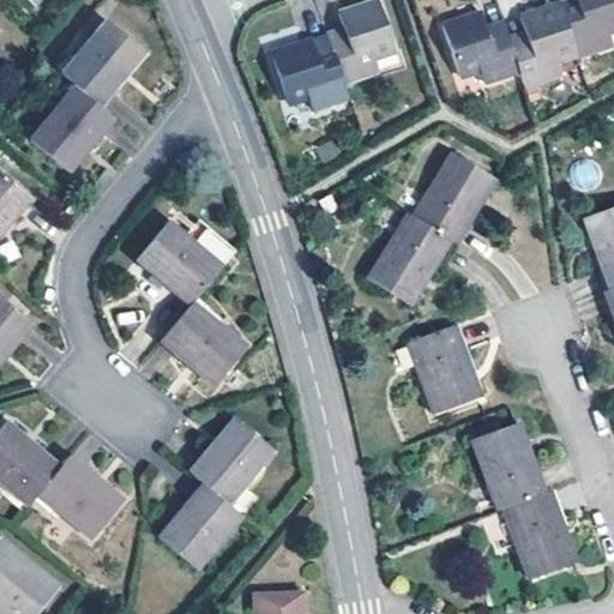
[(342,29),(326,34),(329,44),(343,84),(378,72),(373,55),(393,49),(377,0),(337,12),(342,29)]
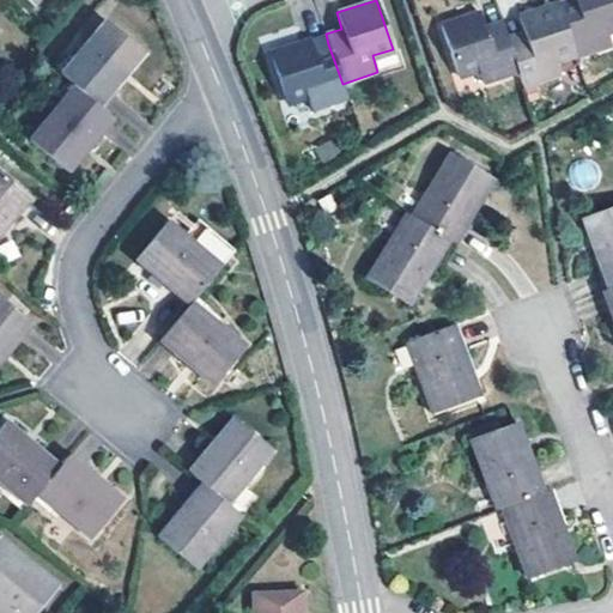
[(612,0),(565,0),(558,2),(575,52),(577,58),(610,47),(605,31),(612,28),(612,0)]
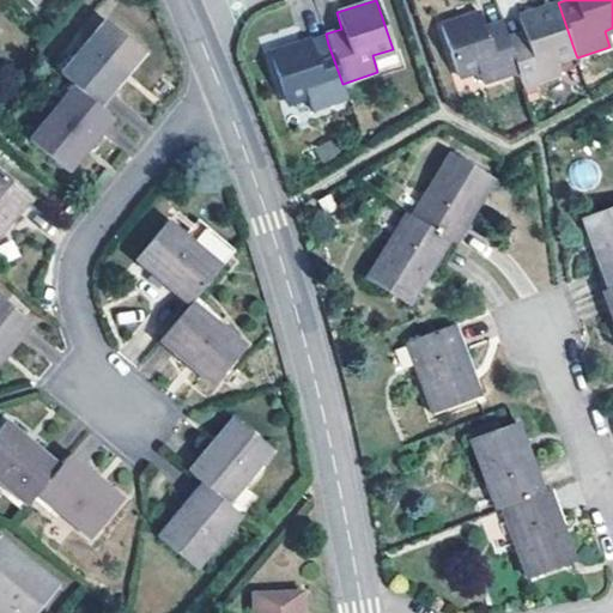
[(508,37),(519,72),(523,87),(558,76),(554,60),(575,52),(558,2),(519,17),(523,32),(508,37)]
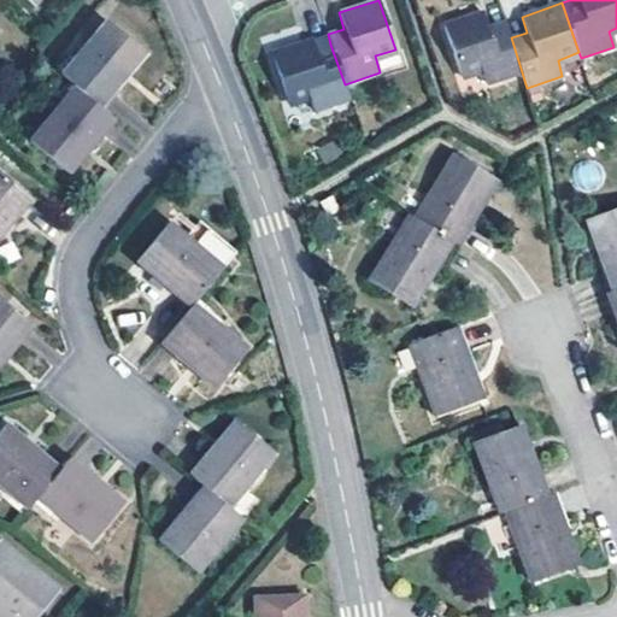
[(511,37),(505,23),(488,28),(483,12),(444,27),(459,77),(480,70),(485,84),(522,72),(511,37)]
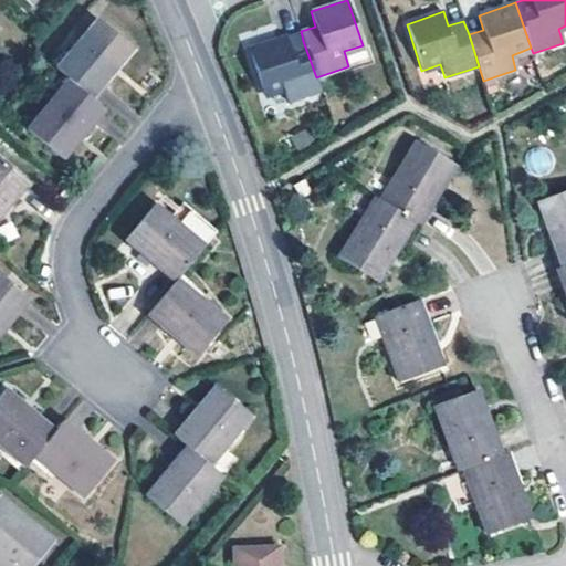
[(70,80),(92,100),(133,50),(97,20),(56,70),(70,80)]
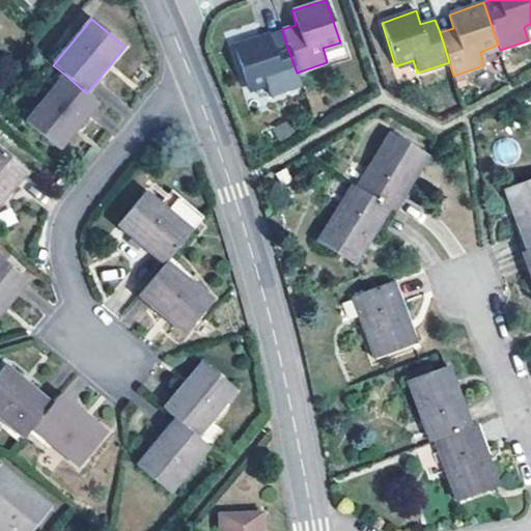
[(297,73),(284,38),(278,40),(272,44),(269,34),(233,46),(247,88),(264,83),(270,95),(301,85),(297,73)]
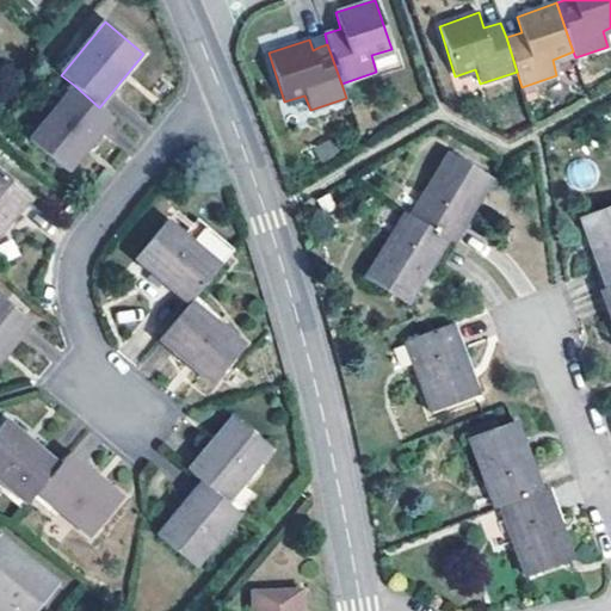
[(99,107),(75,86),(32,140),(69,171),(112,119),(99,107)]
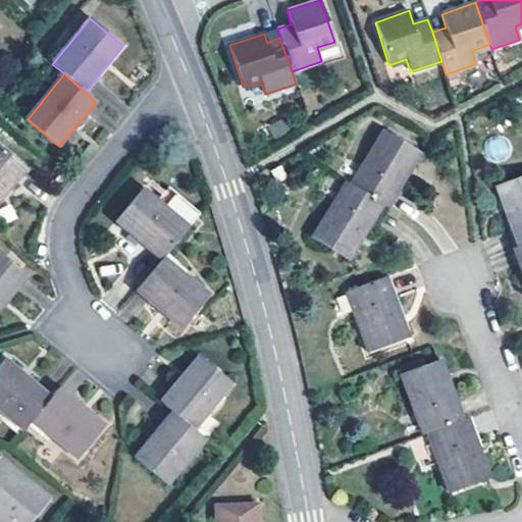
[(284,125),(271,133),(278,145),(292,137),(284,125)]
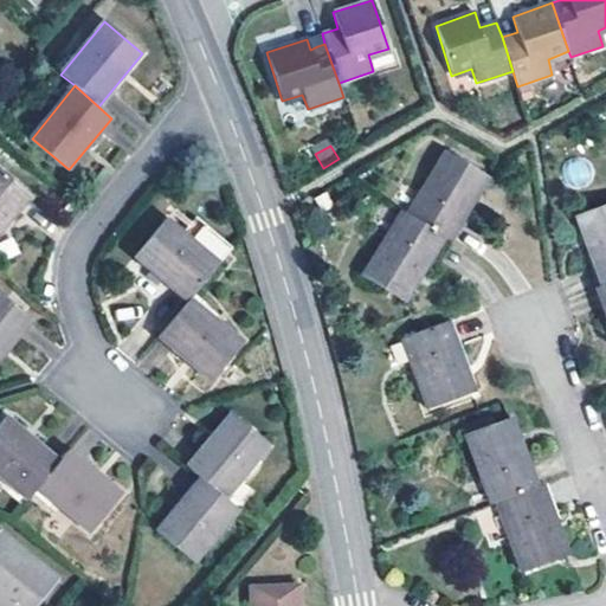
[(445,150),(407,213),(443,237),(447,239),(468,208),(487,176),(445,150)]
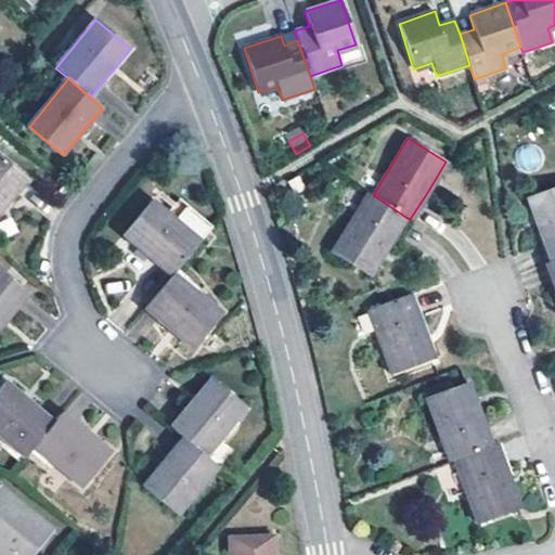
[(0,155),(0,214),(28,180),(0,155)]
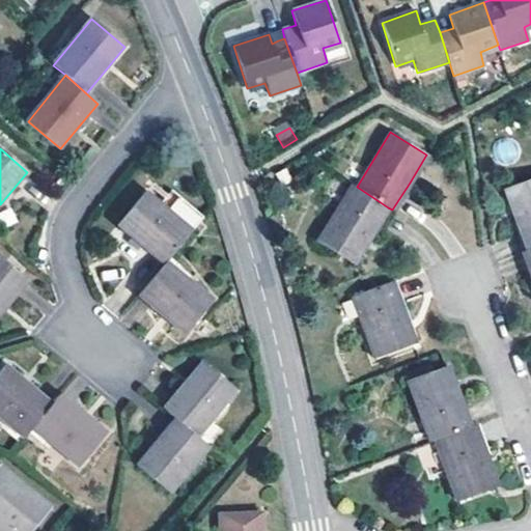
[(530,178),(505,189),(527,250),(530,249),(530,178)]
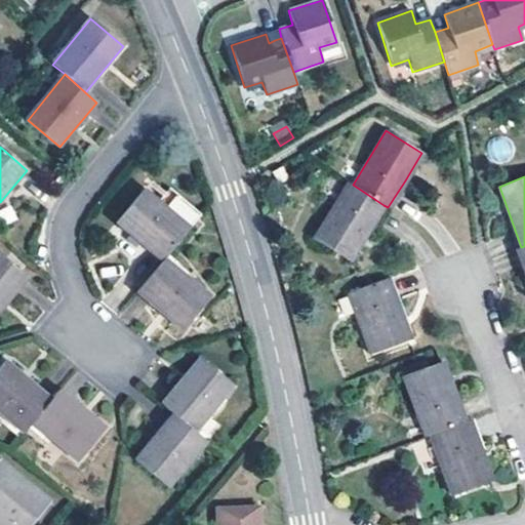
[(353,185),(349,183),(314,238),(350,260),(370,228),(384,205),(353,185)]
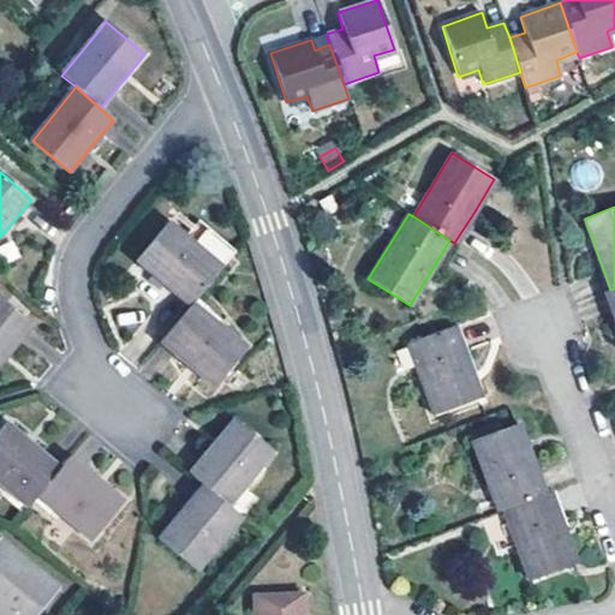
[(198,220),(185,236),(168,222),(137,262),(190,306),(192,304),(236,250),(198,220)]
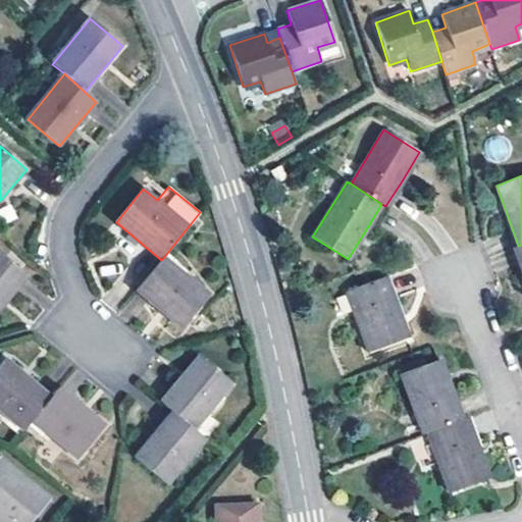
[(0,253),(0,309),(28,276),(0,253)]
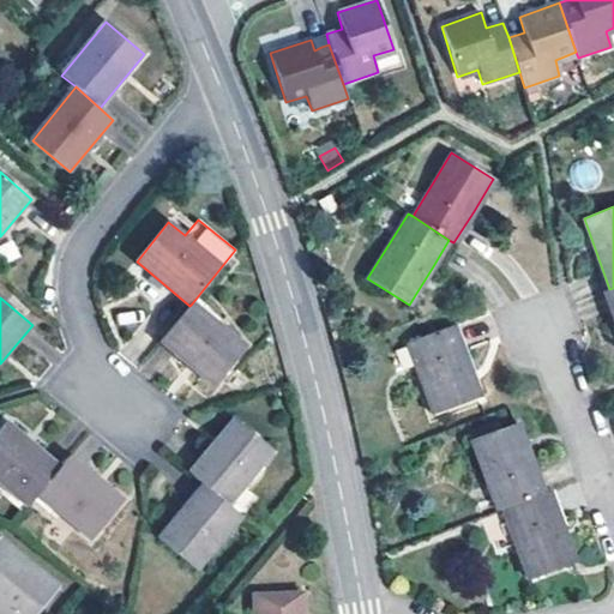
[(246,348),(192,304),(190,306),(160,342),(191,368),(212,386),(246,348)]
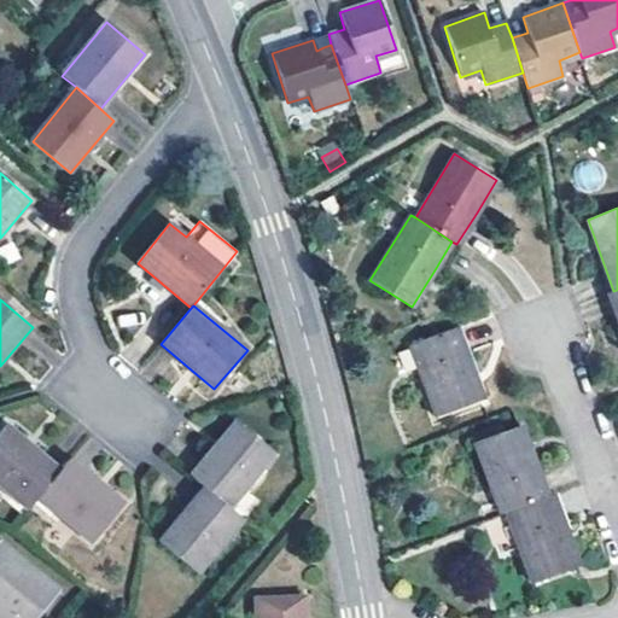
[(412,345),(437,417),(482,398),(470,366),(456,328),(412,345)]
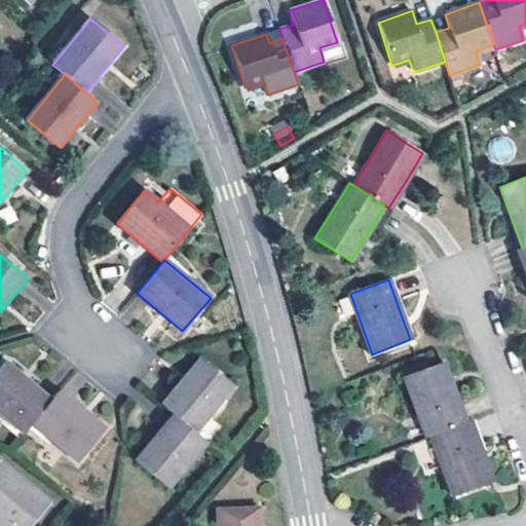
[(184,378),(161,405),(174,415),(195,433),(234,386),(201,359),(184,378)]
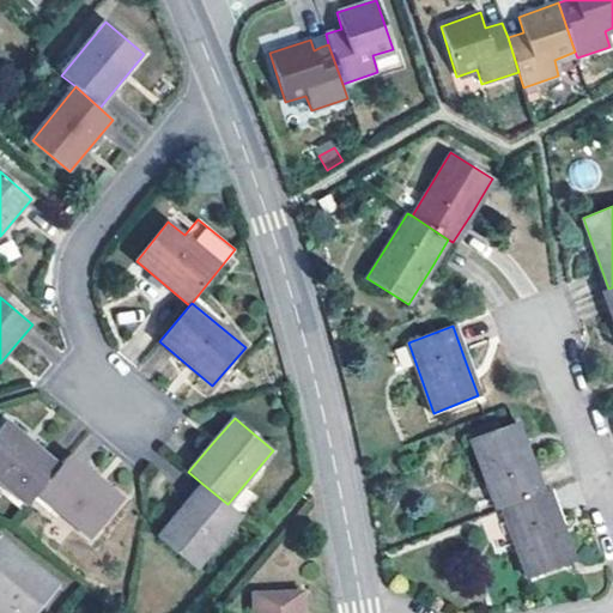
[(0,429),(0,483),(28,505),(37,493),(60,467),(30,441),(7,422),(0,429)]
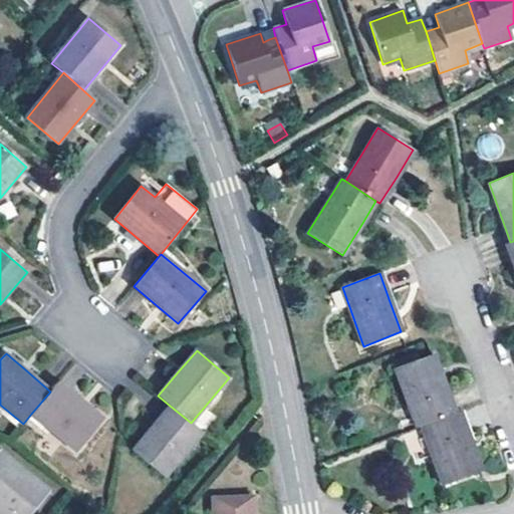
[(396,368),(416,428),(421,426),(455,413),(445,383),(434,353),(396,368)]
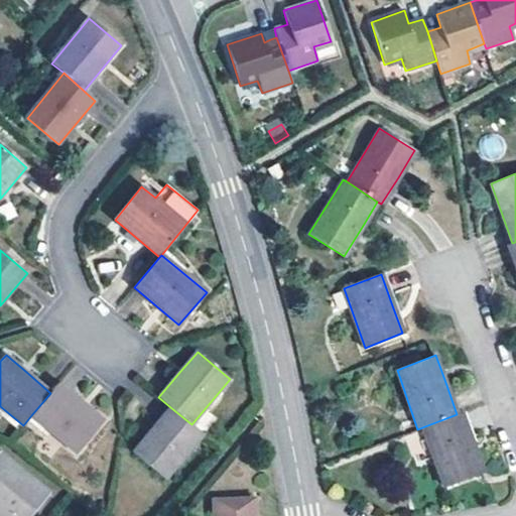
[(85,405),(58,383),(50,393),(31,415),(77,454),(104,422),(85,405)]
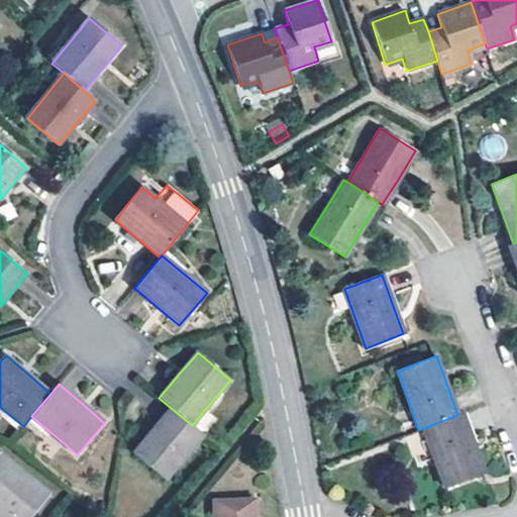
[(192,425),(171,408),(149,434),(133,453),(165,480),(203,434),(192,425)]
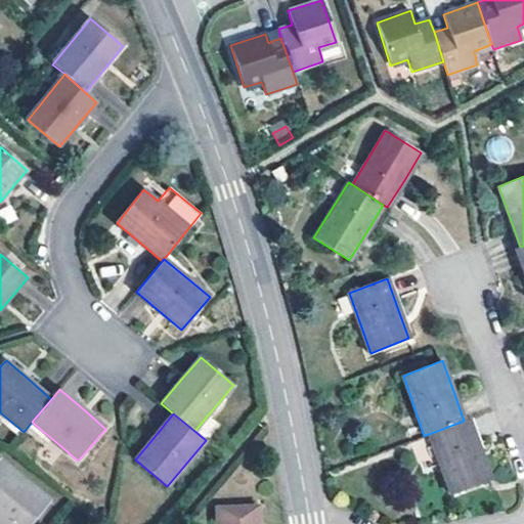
[(481,455),(469,419),(464,421),(429,434),(452,495),(490,481),(481,455)]
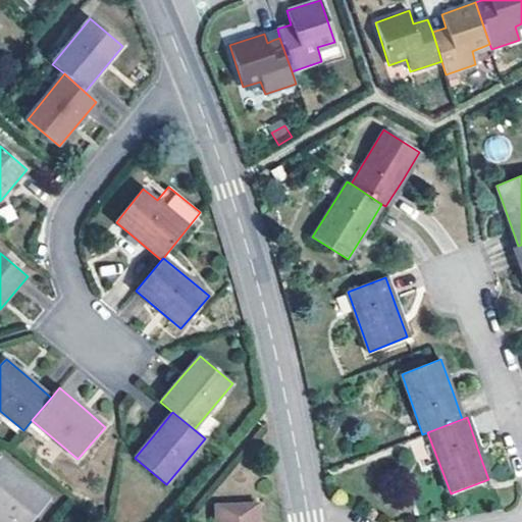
[(31,521),(49,499),(0,456),(0,521),(1,521),(31,521)]
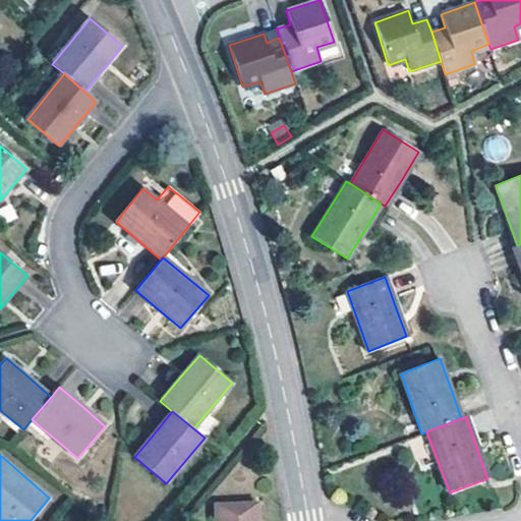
[(217,507),(217,520),(255,520),(255,506),(217,507)]
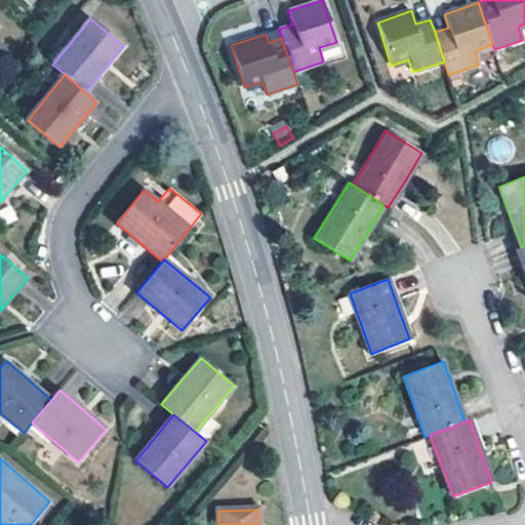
All buildings are outlined.
